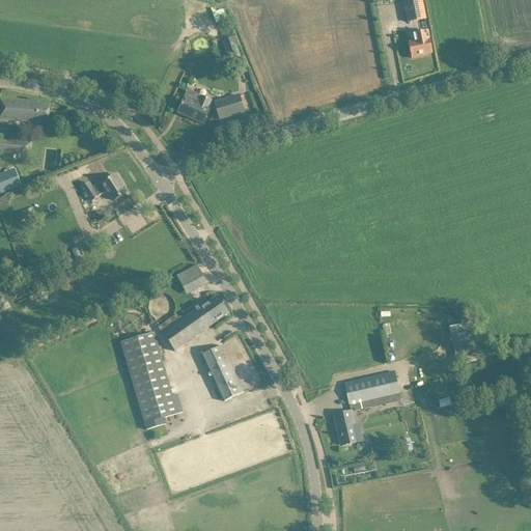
[(409,23),(417,21),(425,20),(421,0),(404,0),(409,23)]
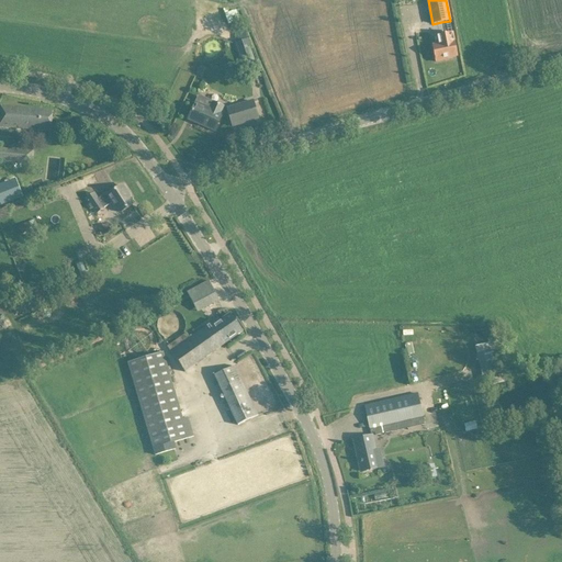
[(433,46),(434,52),(436,62),(445,60),(445,58),(457,56),(452,33),(440,35),(442,44),(433,46)]
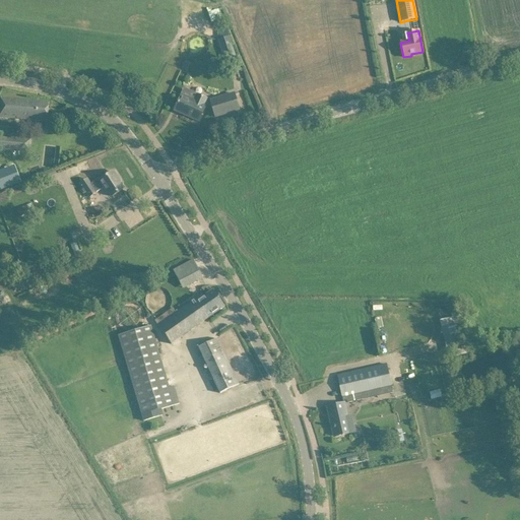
[(230,37),(218,41),(224,60),(236,56),(230,37)]
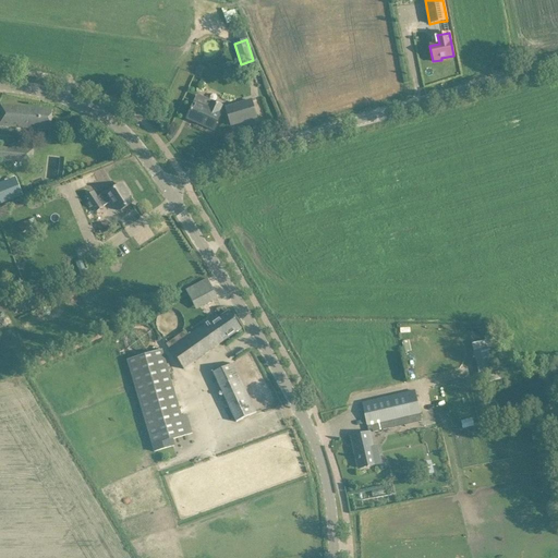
[(197,96),(193,107),(189,117),(202,123),(201,125),(213,131),(220,113),(218,113),(221,106),(197,96)]
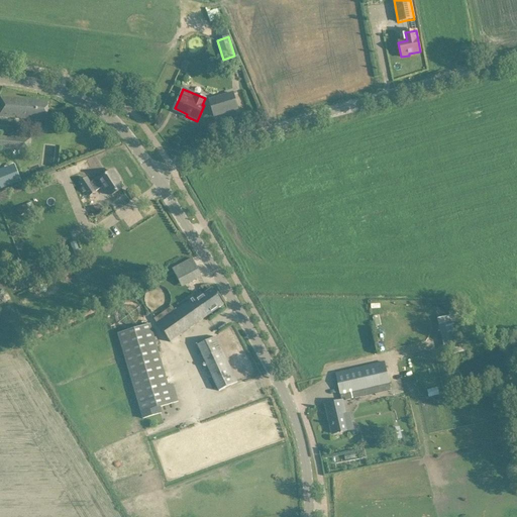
[(237,109),(232,93),(209,100),(214,116),(237,109)]
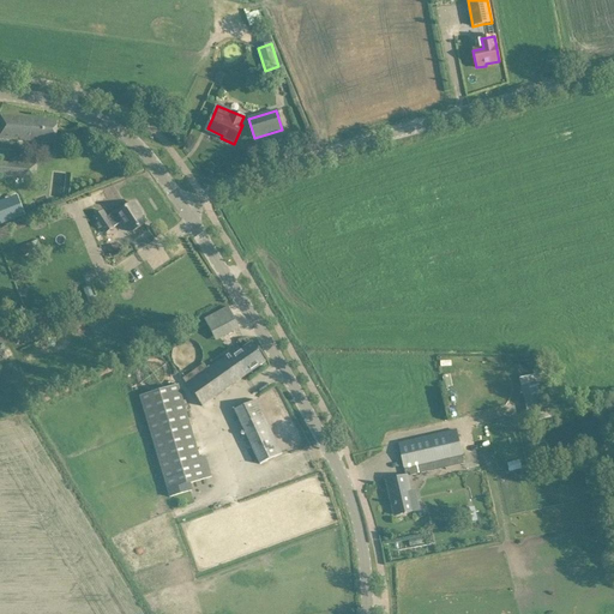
[(0,116),(0,120),(0,139),(55,144),(58,121),(0,116)]
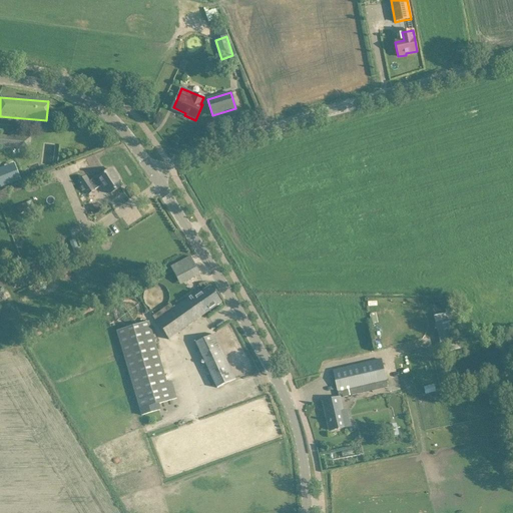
[(15,132),(15,136),(4,135),(3,147),(2,159),(11,160),(12,148),(23,149),(24,137),(21,137),(21,133),(15,132)]
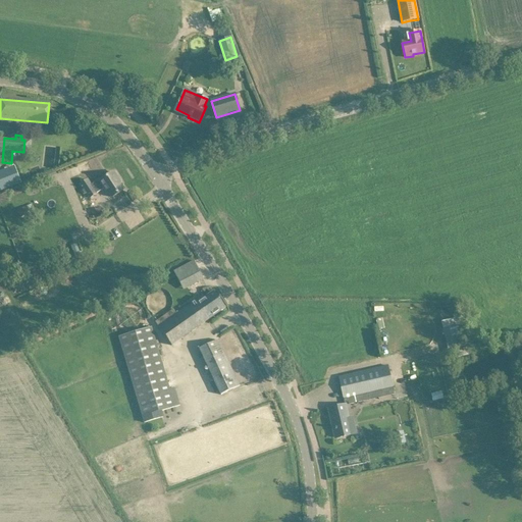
[(12,166),(0,170),(0,191),(19,184),(12,166)]
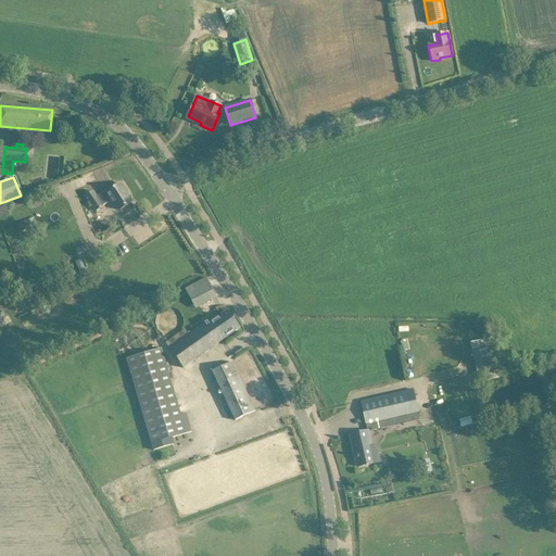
[(86,197),(89,201),(90,202),(88,203),(90,207),(92,206),(96,211),(111,201),(113,204),(115,203),(119,211),(131,203),(124,192),(126,191),(121,184),(106,193),(98,199),(93,192),(86,197)]
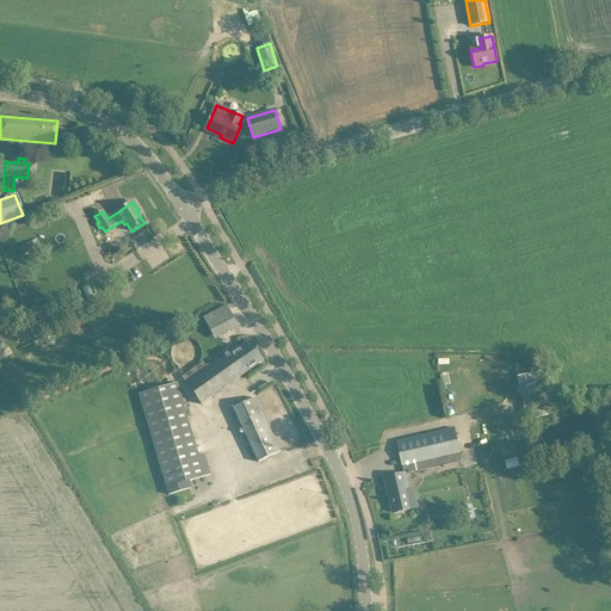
[(94,298),(90,287),(82,289),(87,301),(94,298)]
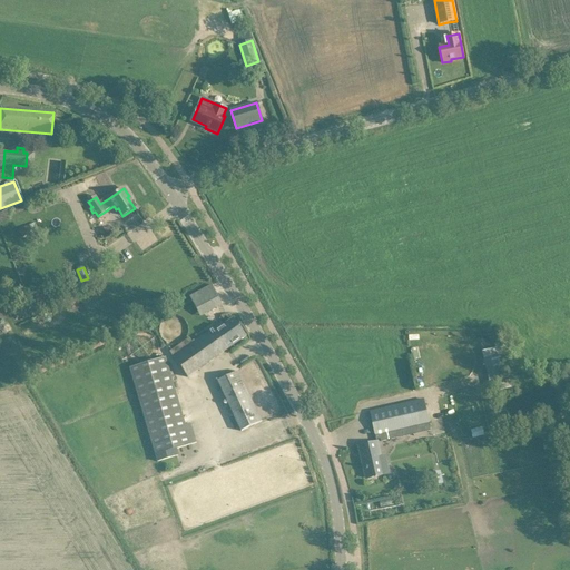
[(212,286),(203,291),(190,297),(193,302),(184,306),(192,321),(222,304),(212,286)]
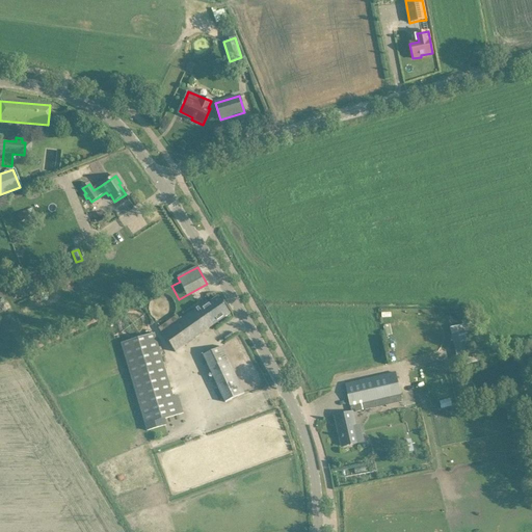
[(175,352),(179,350),(181,353),(184,351),(182,347),(230,314),(218,297),(201,309),(198,307),(180,320),(177,316),(158,328),(175,352)]
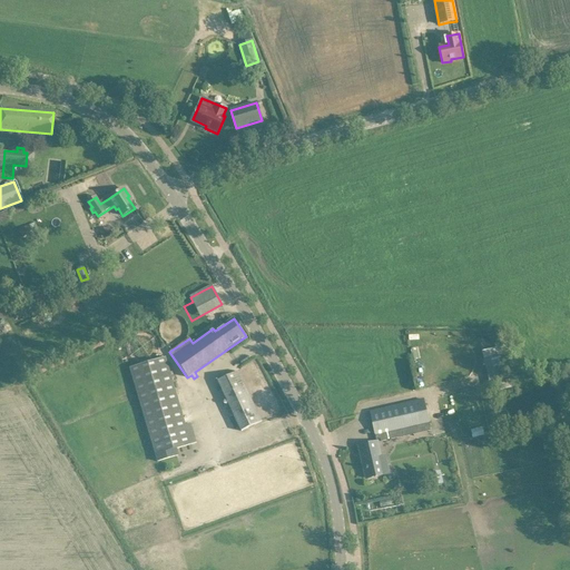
[(502,347),(482,352),(483,359),(491,391),(512,387),(504,353),(502,347)]
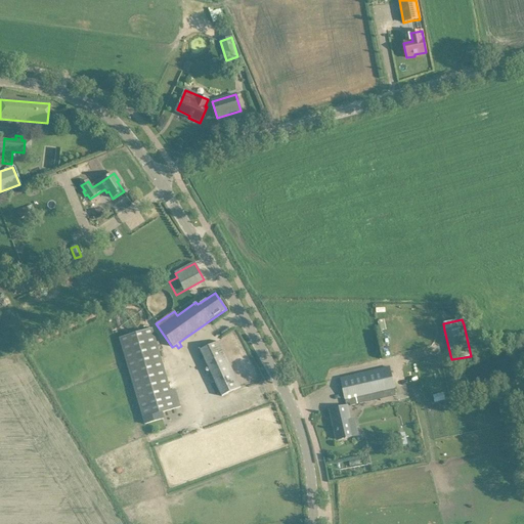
[(144,423),(155,420),(161,418),(160,412),(180,406),(175,390),(170,392),(151,330),(119,339),(144,423)]
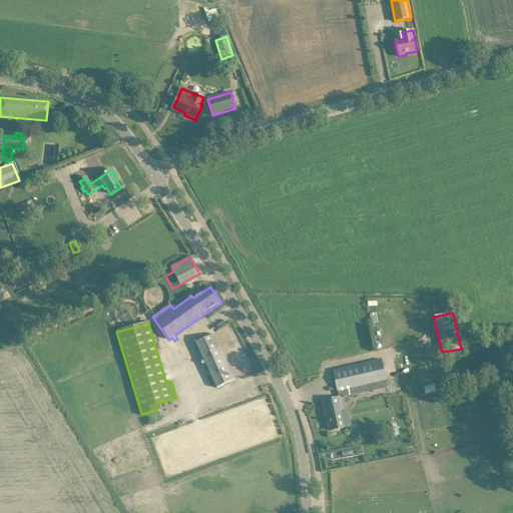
[(214,335),(195,343),(217,388),(235,380),(214,335)]
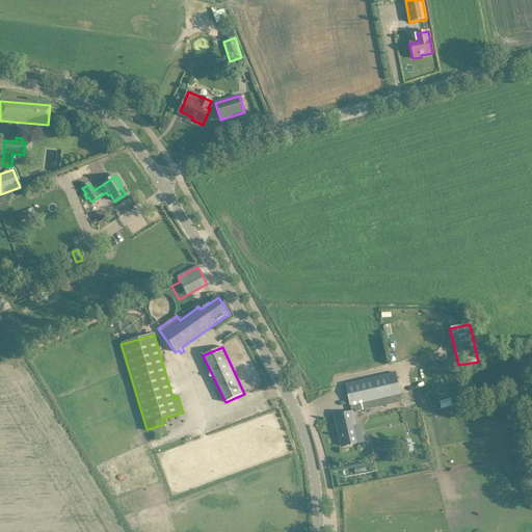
[(345,384),(350,406),(351,410),(354,409),(355,413),(402,401),(396,373),(345,384)]
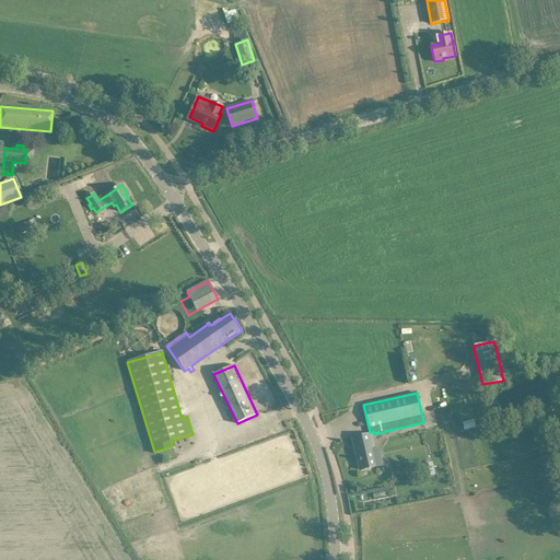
[(474,420),(464,423),(466,431),(475,429),(474,420)]
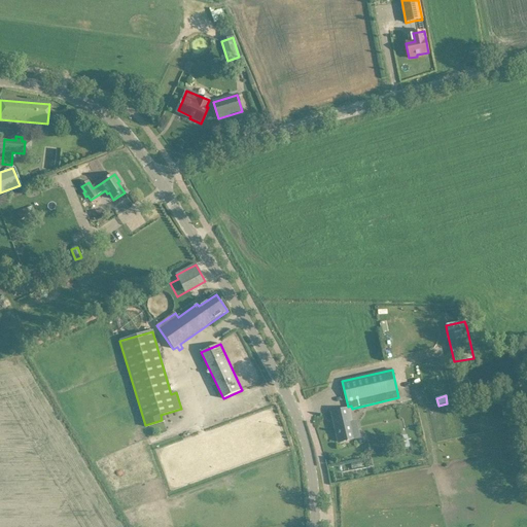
[(349,409),(342,411),(331,413),(335,424),(337,423),(341,443),(360,437),(357,421),(352,422),(349,409)]
